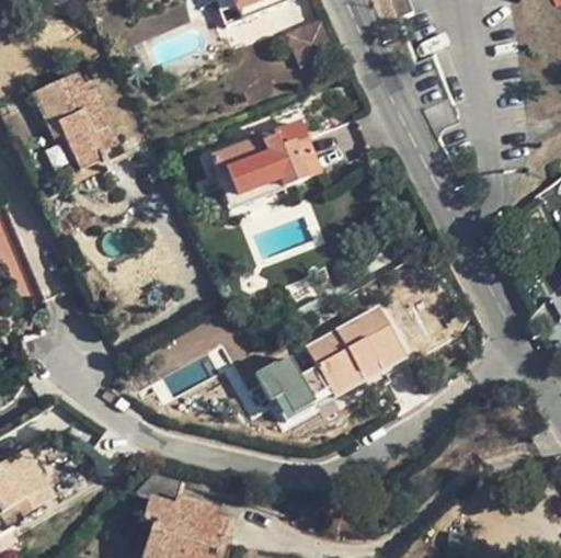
[(216,0),(221,12),(236,7),(233,0),(216,0)]
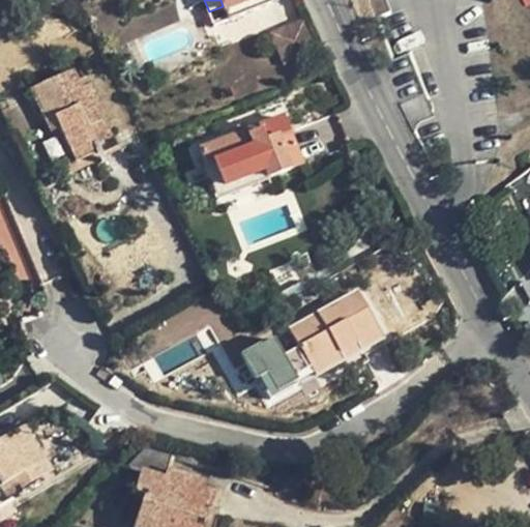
[(239,13),(270,1),(269,0),(221,0),(223,6),(235,2),(239,13)]
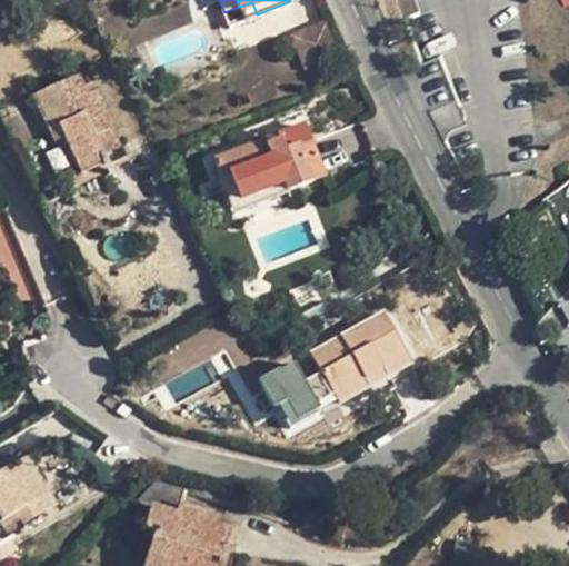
[(417,10),(412,0),(378,0),(379,2),(389,23),(417,10)]
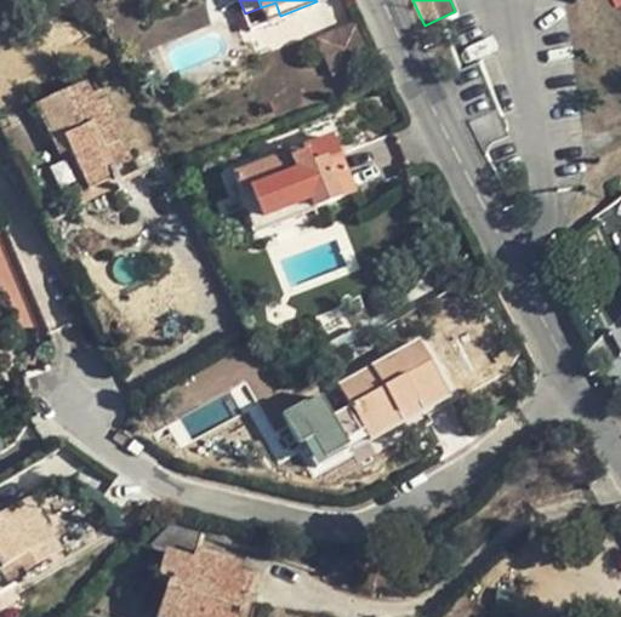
[(250,27),(280,16),(275,3),(261,7),(245,13),(250,27)]
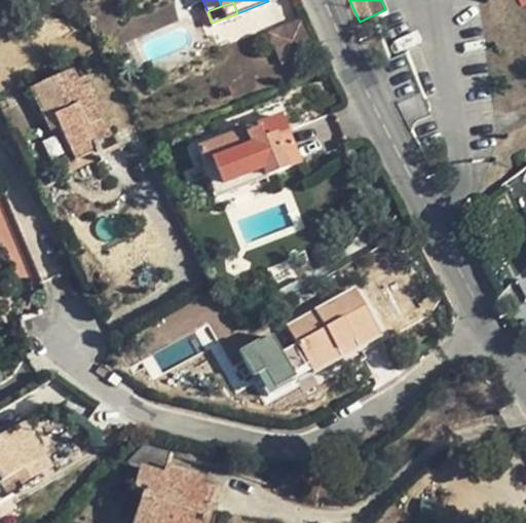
[(29,86),(45,119),(53,114),(59,124),(75,157),(96,148),(101,160),(106,158),(98,140),(111,134),(102,116),(106,115),(88,81),(80,84),(77,77),(72,66),(29,86)]
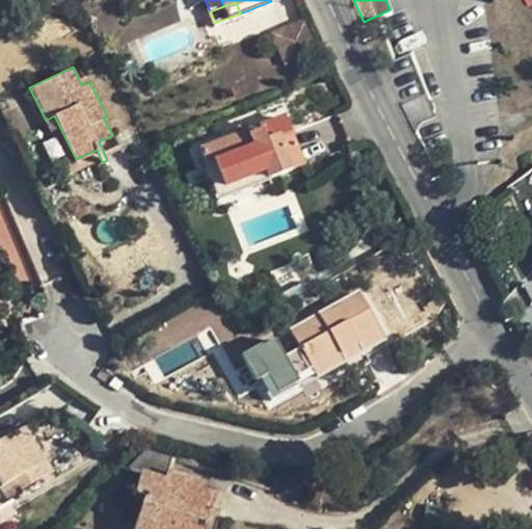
[(86,74),(78,78),(81,85),(89,82),(86,74)]
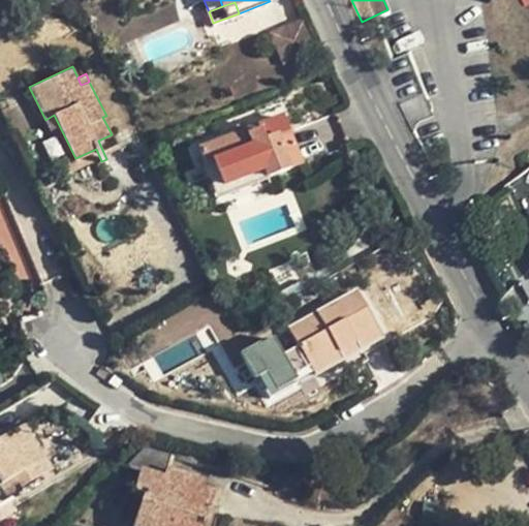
[(427,94),(401,104),(410,122),(434,113),(427,94)]
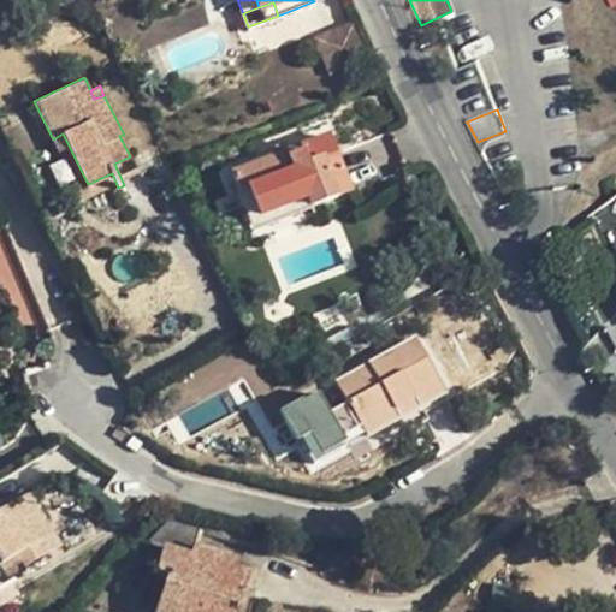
[(306,196),(309,206),(351,188),(329,130),(234,168),(242,192),(252,189),(261,213),(306,196)]
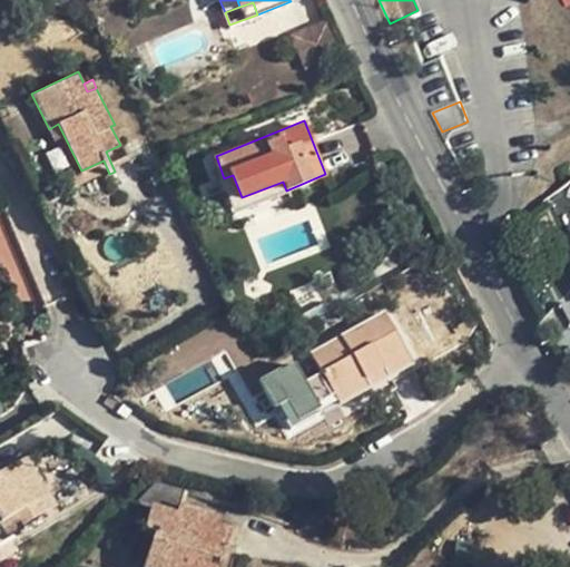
[(53,139),(64,135),(58,124),(49,129),(53,139)]
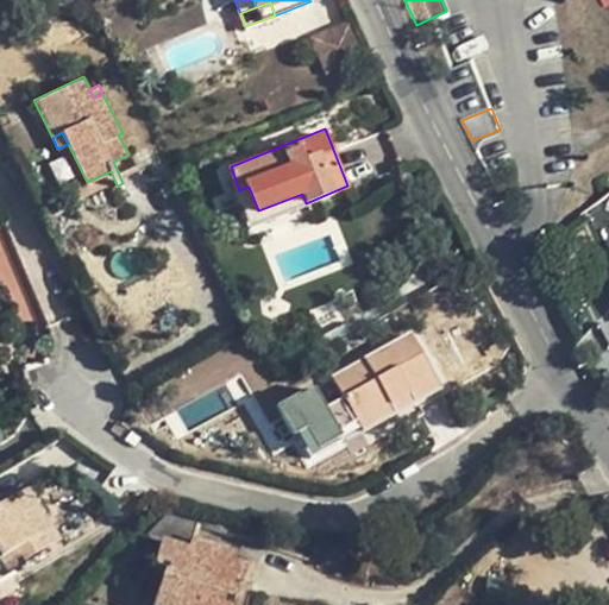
[(252,225),(262,220),(258,210),(249,187),(239,190),(252,225)]
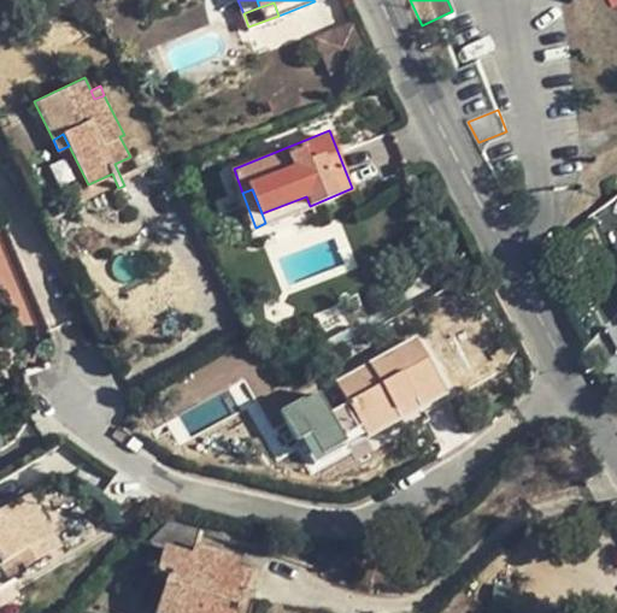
[(616,190),(592,211),(610,257),(616,254),(616,257),(616,190)]
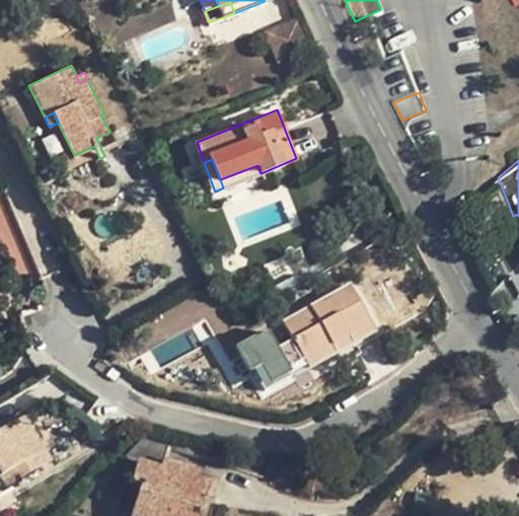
[(223,188),(261,173),(257,165),(220,179),(223,188)]
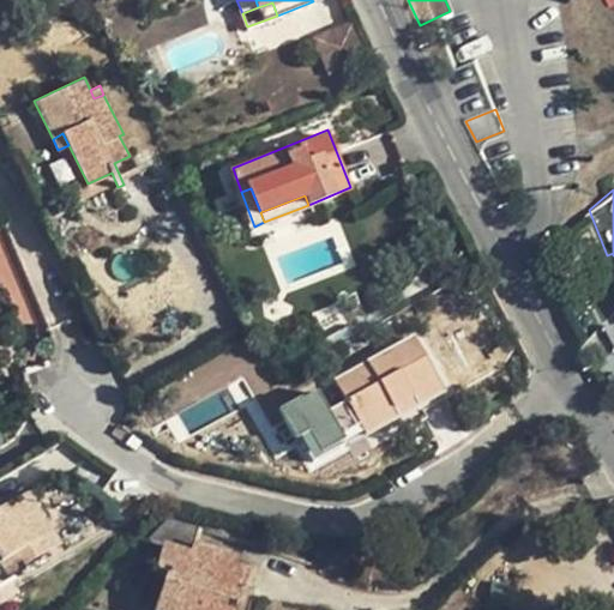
[(445,388),(414,332),(335,376),(366,432),(445,388)]
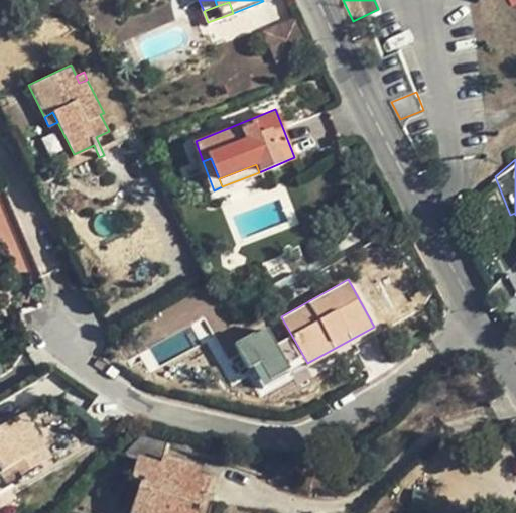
[(267,322),(231,341),(255,387),(291,368),(267,322)]
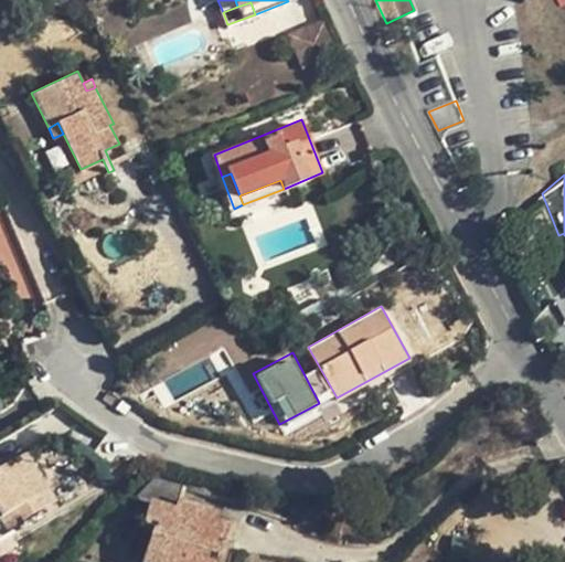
[(0,517),(1,517),(7,526),(39,507),(33,497),(51,487),(28,448),(0,464),(0,517)]
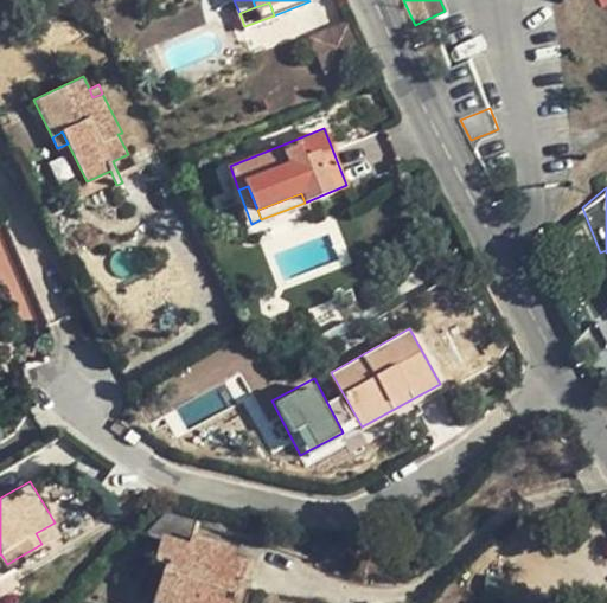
[(185,602),(186,598),(202,602),(234,602),(248,562),(230,556),(232,549),(193,536),(199,518),(167,508),(148,526),(153,534),(160,537),(154,562),(165,565),(153,602),(185,602)]
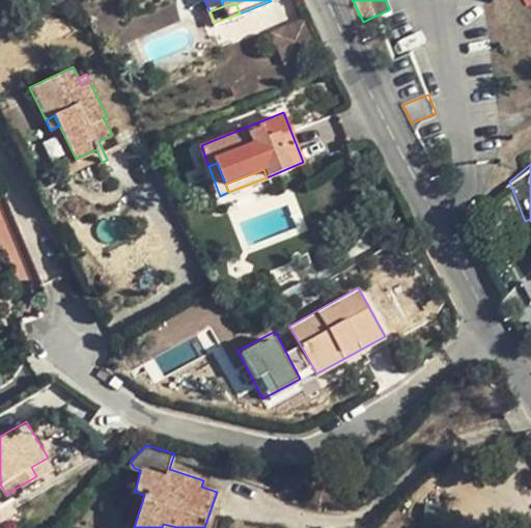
[(53,466),(48,457),(31,467),(36,476),(53,466)]
